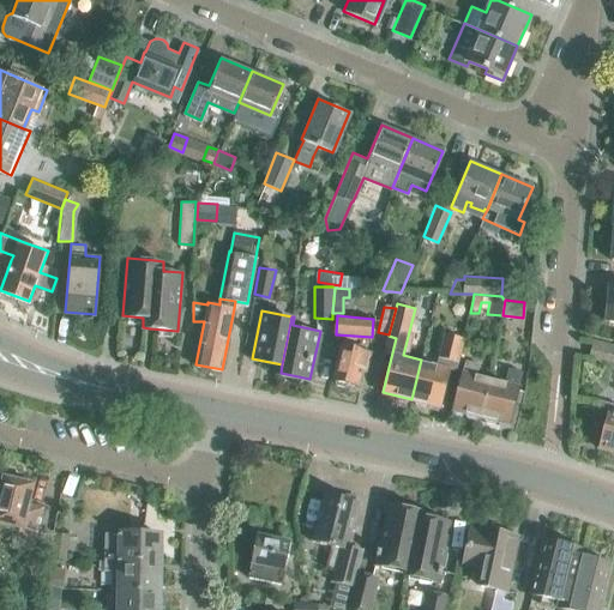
[(440,406),(450,368),(456,369),(464,337),(444,331),(435,363),(421,360),(411,399),(440,406)]
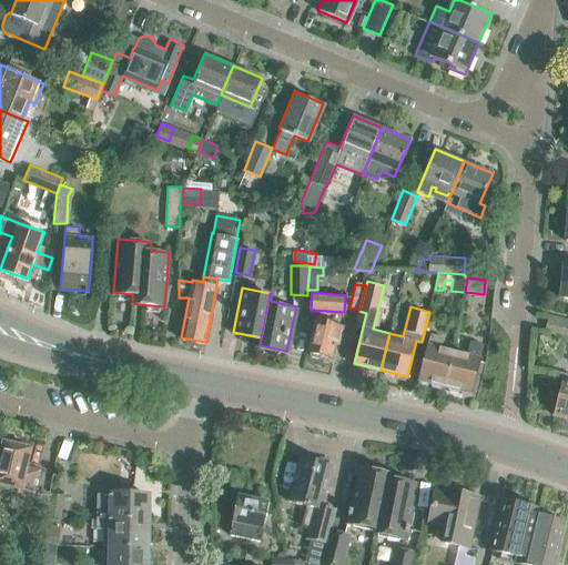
[(316,318),(307,351),(332,357),(336,342),(338,342),(343,324),(338,323),(340,319),(327,315),(325,320),(316,318)]
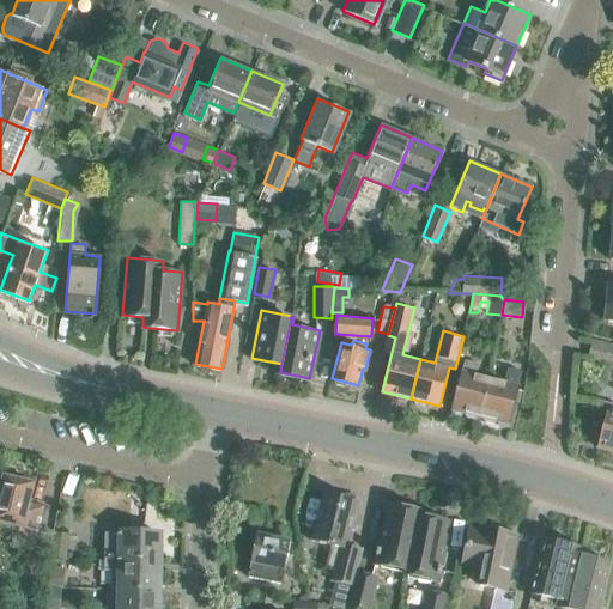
[(451,408),(479,415),(490,377),(477,373),(479,363),(465,359),(461,369),(451,408)]
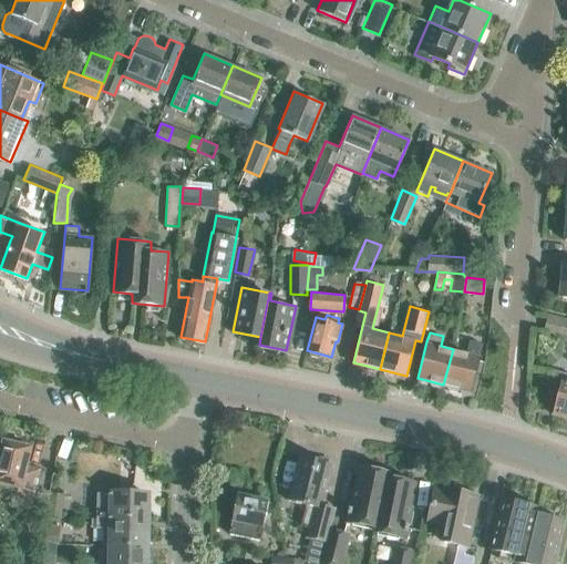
[(465,352),(453,349),(443,385),(470,391),(482,342),(468,339),(465,352)]
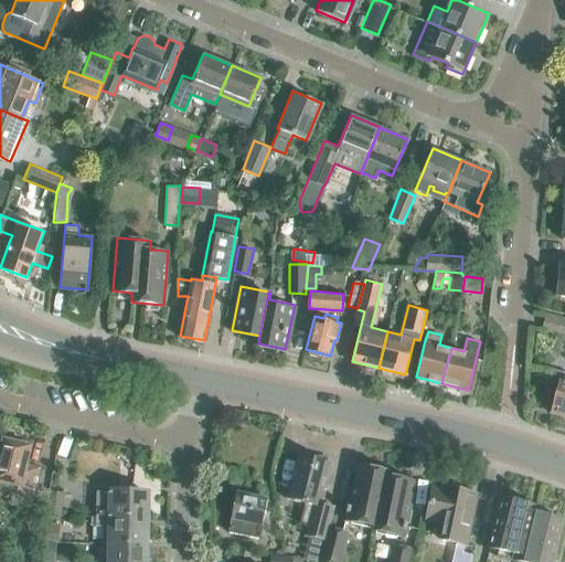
[(564,370),(551,367),(545,390),(555,392),(551,411),(564,414),(564,370)]
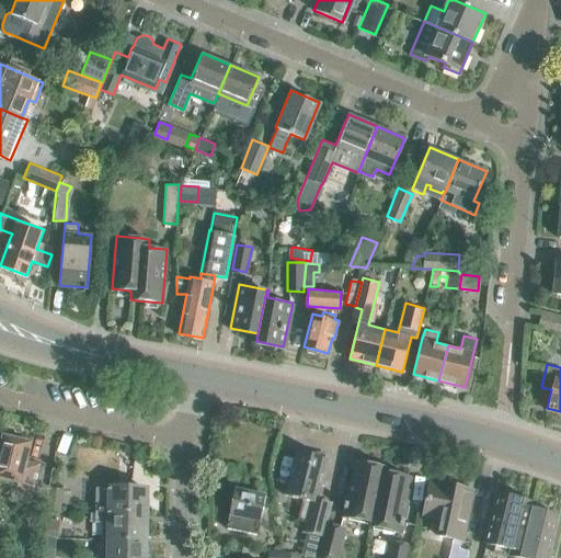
[(3,435),(0,445),(0,477),(20,482),(18,489),(19,489),(18,492),(32,497),(39,468),(25,465),(32,443),(3,435)]
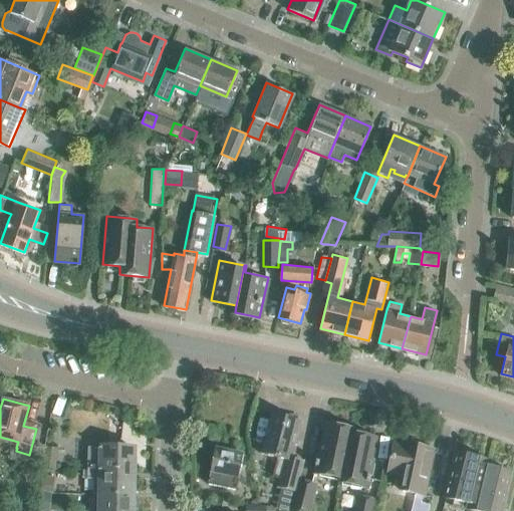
[(305,462),(293,459),(296,447),(293,446),(300,418),(292,416),(292,419),(274,414),(264,455),(279,459),(275,476),(282,478),(279,487),(297,492),(301,479),(305,462)]
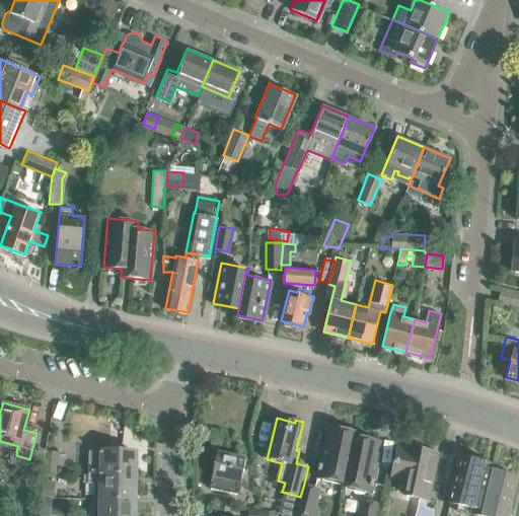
[(319,470),(317,476),(345,482),(355,436),(356,432),(331,427),(324,456),(322,455),(320,464),(319,464),(318,469),(319,470)]
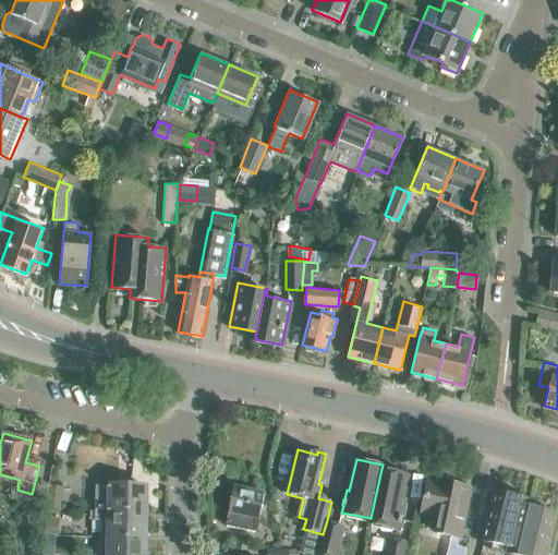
[(371,522),(399,529),(401,521),(402,521),(403,516),(402,516),(404,506),(403,505),(410,474),(381,469),(371,518),(371,522)]
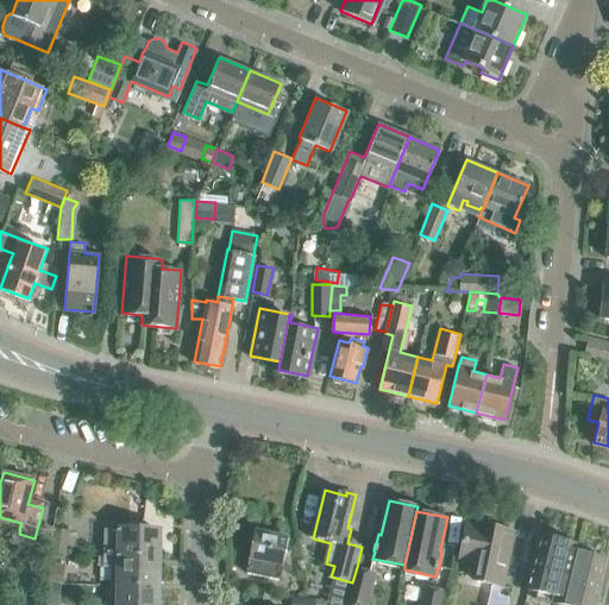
[(469,524),(462,558),(479,562),(476,579),(490,583),(493,583),(501,585),(502,585),(514,533),(476,523),(476,525),(469,524)]
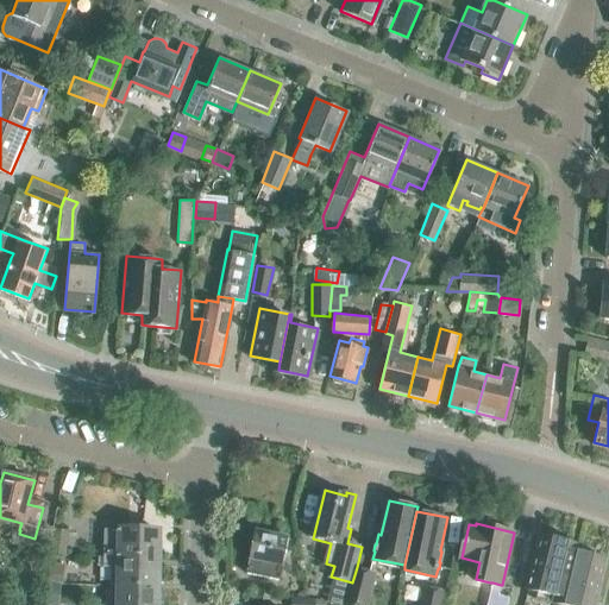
[(104,553),(159,554),(159,529),(105,528),(104,553)]
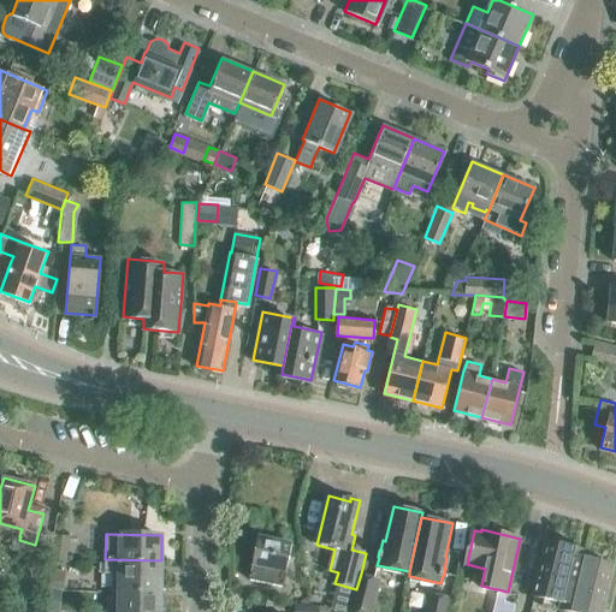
[(291,544),(258,536),(256,545),(253,545),(250,556),(254,556),(252,564),(253,564),(249,578),(282,586),(285,571),(291,544)]
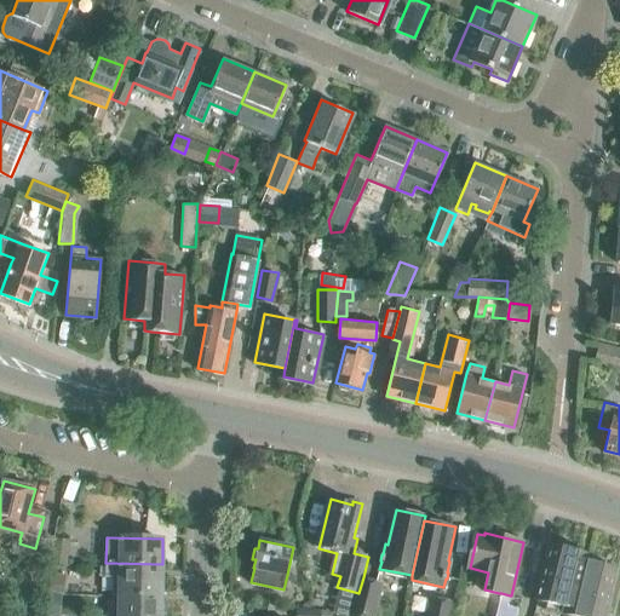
[(551,545),(537,600),(564,606),(562,615),(563,615),(601,615),(614,568),(587,562),(590,554),(551,545)]
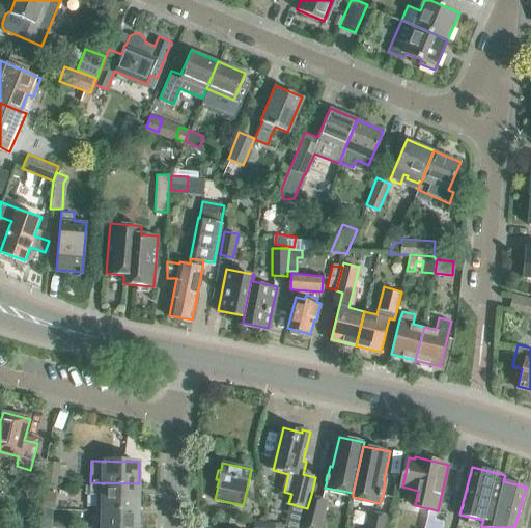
[(28,477),(30,470),(23,468),(21,476),(28,477)]
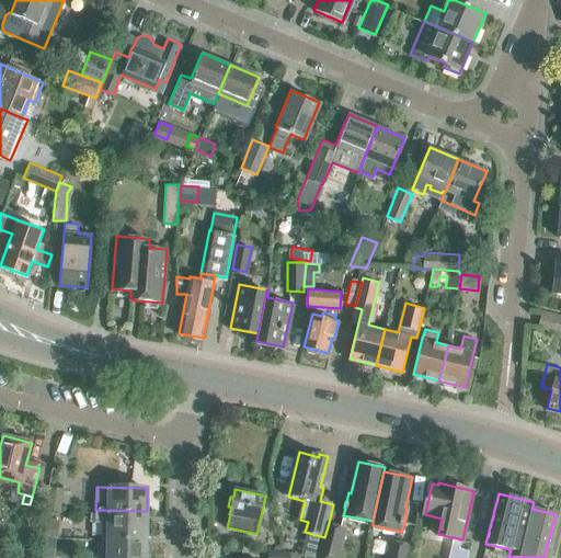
[(60,511),(61,496),(47,496),(46,510),(60,511)]
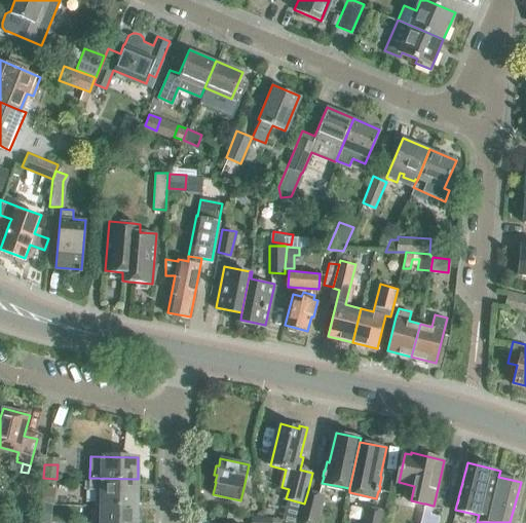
[(117,502),(117,508),(137,508),(138,479),(89,478),(89,489),(96,489),(95,502),(117,502)]
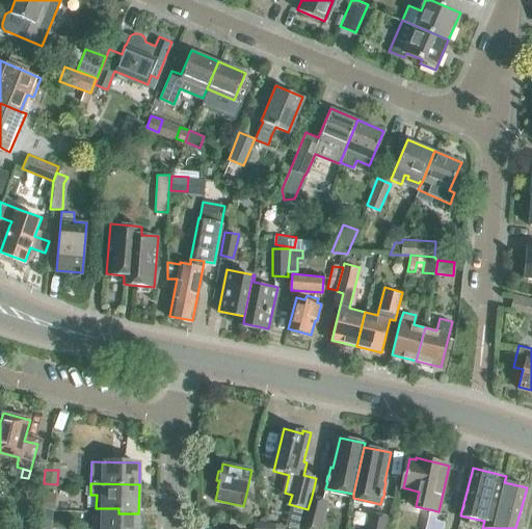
[(43,493),(42,493),(42,508),(42,509),(53,509),(53,508),(52,508),(53,496),(43,495),(43,493)]
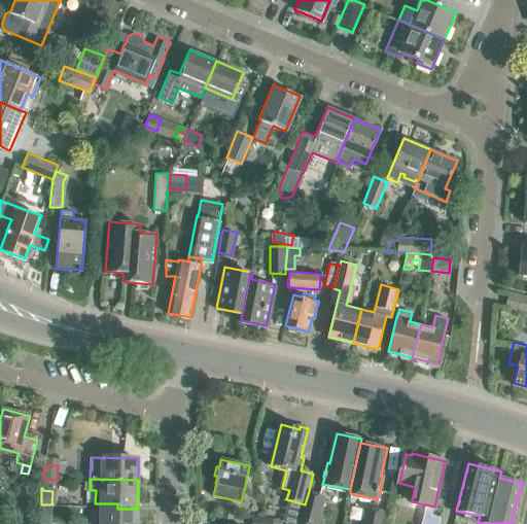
[(309,491),(305,504),(300,523),(318,523),(325,495),(309,491)]
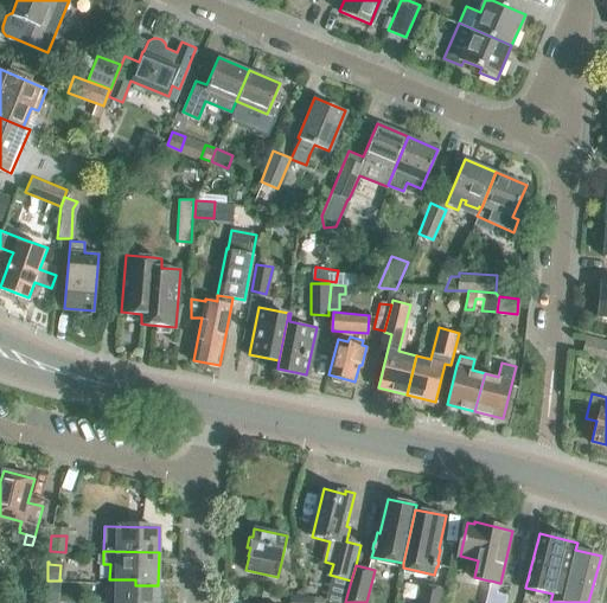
[(230,581),(229,585),(232,590),(238,590),(242,588),(243,582),(240,578),(235,577),(230,581)]
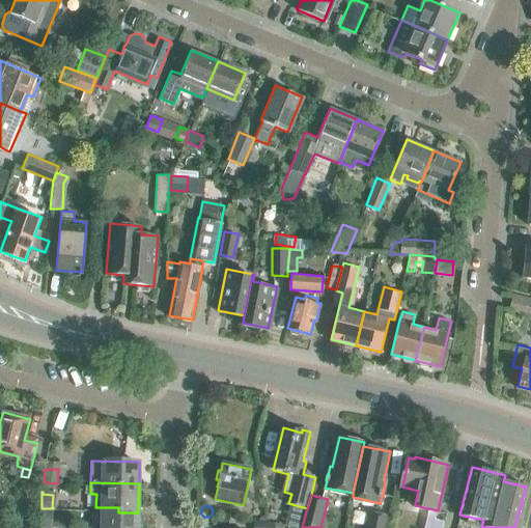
[(89,527),(137,527),(138,512),(118,512),(118,507),(95,507),(95,526),(89,526),(89,527)]
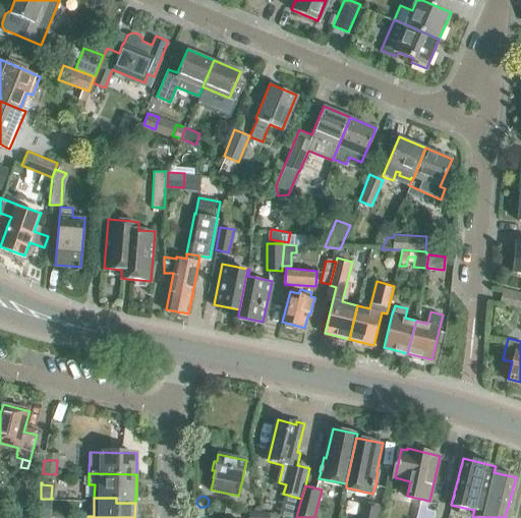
[(52,499),(41,499),(39,517),(50,517),(52,499)]
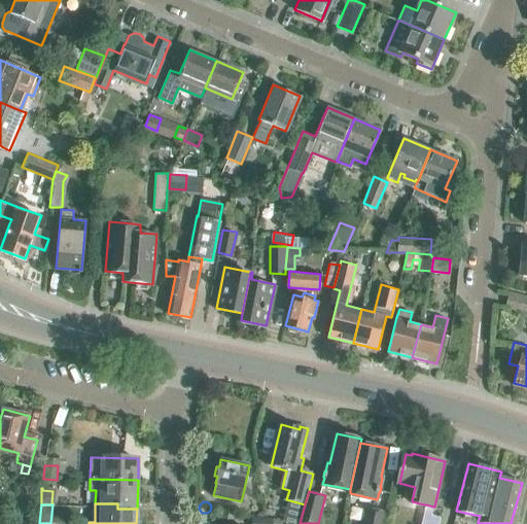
[(383,523),(386,512),(386,511),(365,507),(361,523),(383,523)]
